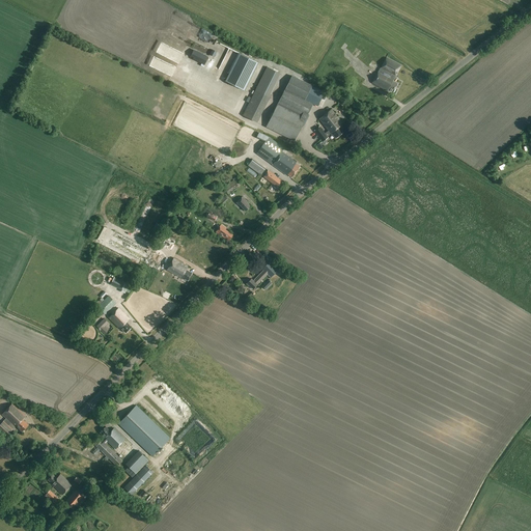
[(239,53),(225,81),(244,90),(258,62),(239,53)]
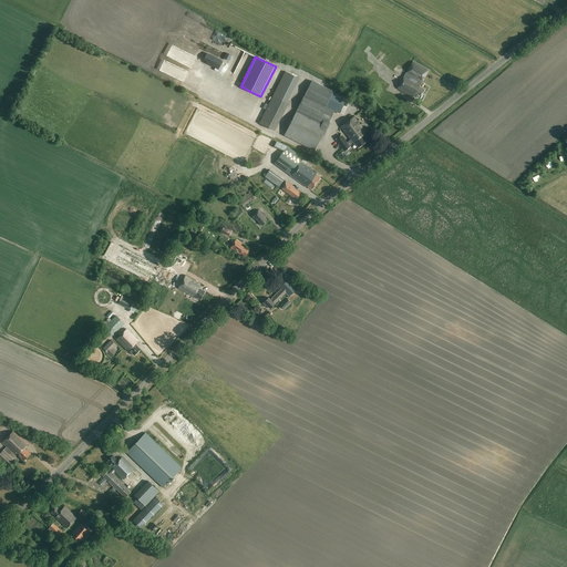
[(420,99),(424,91),(419,88),(428,71),(412,63),(406,74),(405,74),(398,89),(413,98),(414,96),(420,99)]
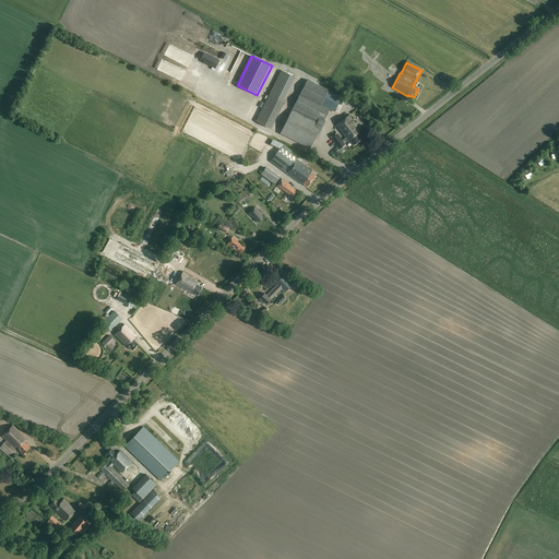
[(177,78),(175,85),(225,104),(233,83),(183,64),(179,78),(177,78)]
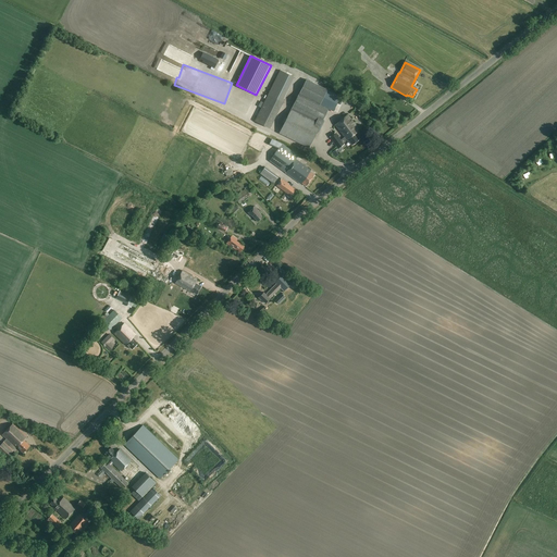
[(361,75),(368,79),(371,74),(366,70),(361,75)]
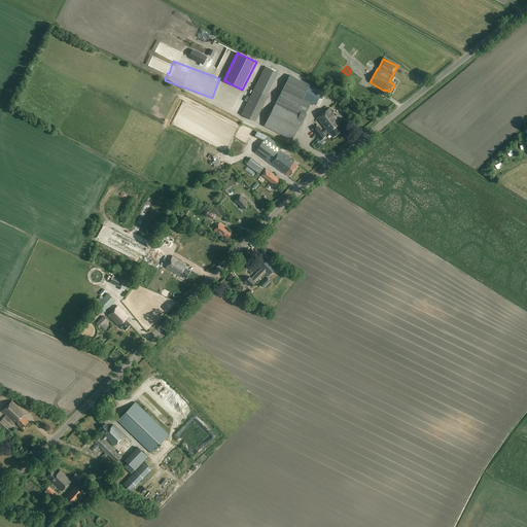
[(290,75),(276,103),(265,126),(292,139),(311,102),(303,99),(310,84),(290,75)]
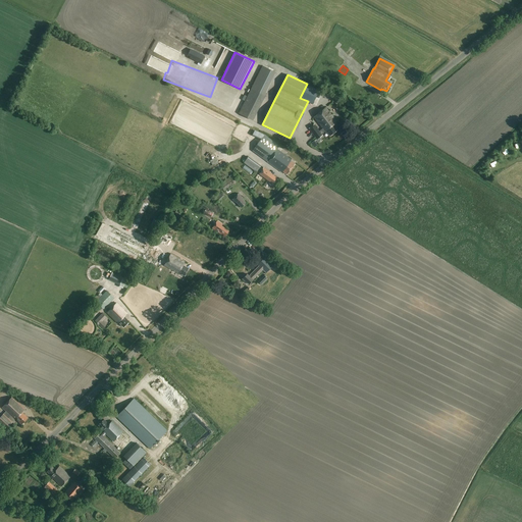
[(319,90),(307,84),(300,98),(308,101),(312,104),(319,90)]
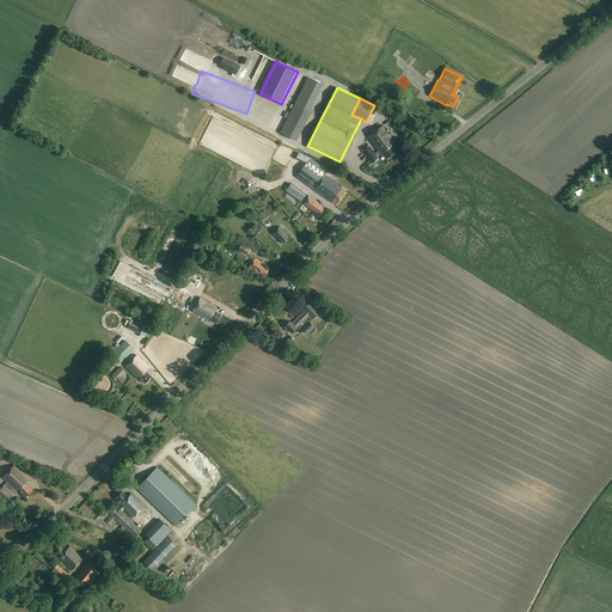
[(386,160),(396,153),(390,147),(395,144),(381,127),(368,138),(379,152),(375,154),(368,146),(361,151),(372,164),(378,159),(377,158),(381,154),(383,157),(384,155),(386,160)]
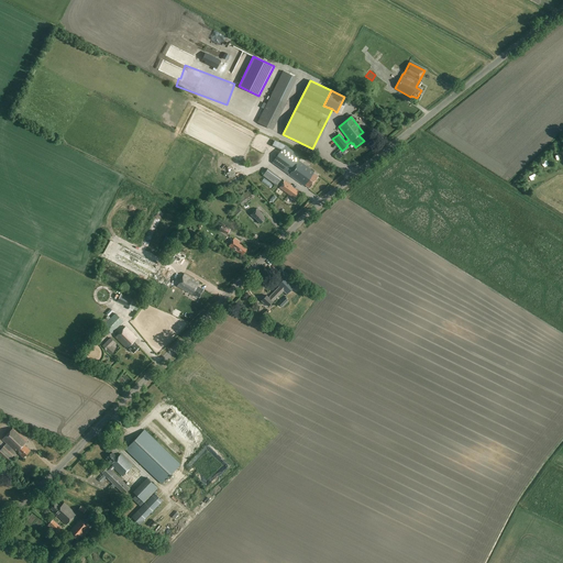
[(313,173),(299,162),(301,157),(285,145),(273,162),(289,174),(289,175),(305,186),(305,185),(309,188),(318,176),(313,173)]
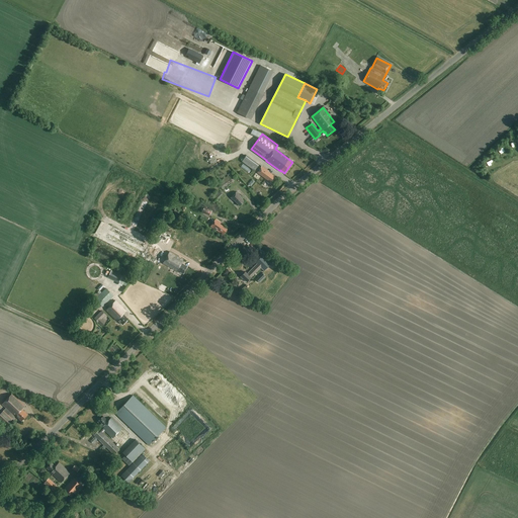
[(246,154),(241,160),(253,171),(258,165),(246,154)]
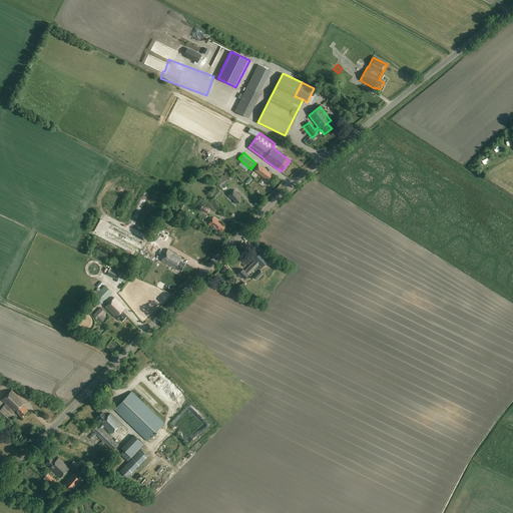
[(254,171),(268,180),(272,174),(266,170),(266,169),(260,164),(254,171)]
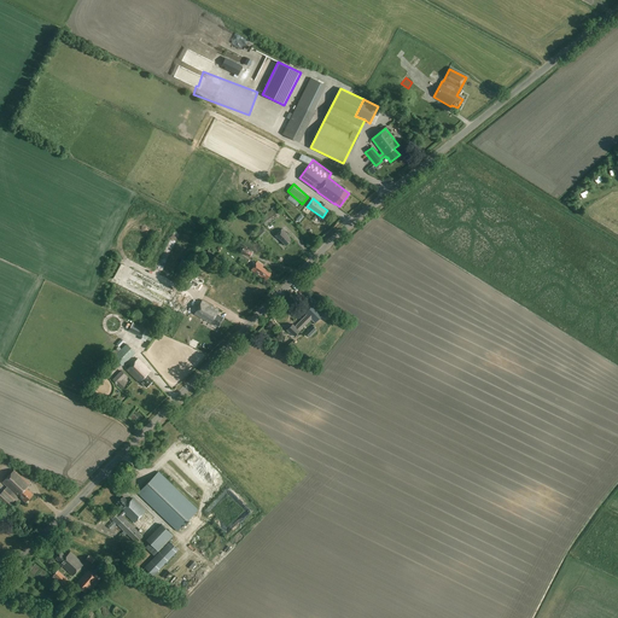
[(275,208),(261,219),(266,226),(278,217),(275,215),(279,213),(275,208)]
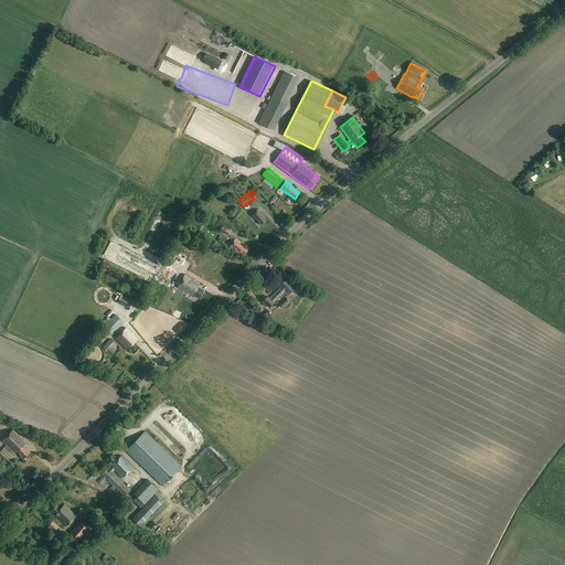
[(243,212),(240,209),(231,217),(234,222),(243,212)]
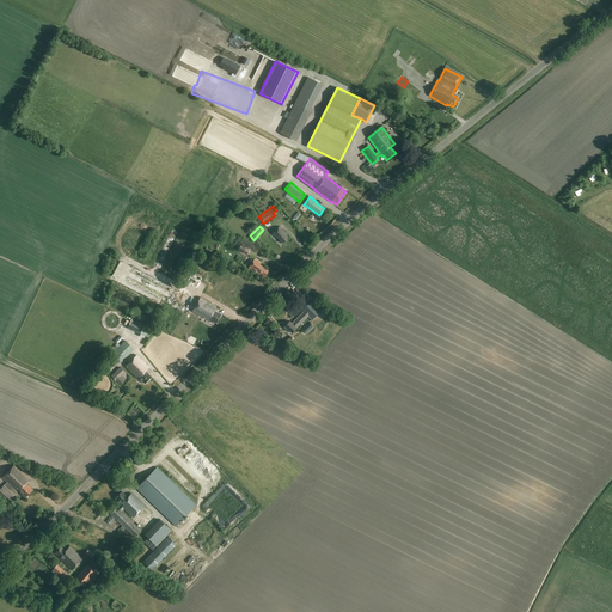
[(282,243),(288,237),(286,233),(286,232),(280,226),(273,233),(275,237),(276,237),(282,243)]
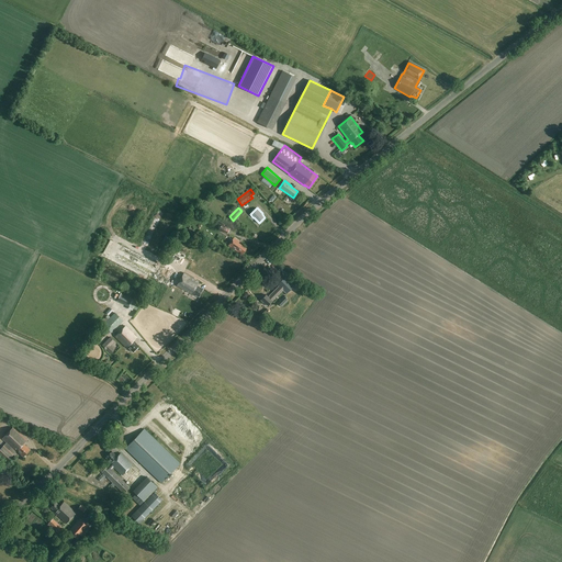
[(131,239),(136,243),(152,214),(145,211),(131,239)]
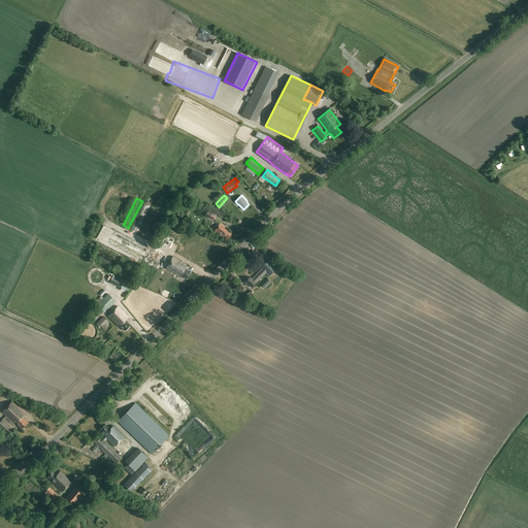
[(136,230),(149,201),(143,199),(133,222),(131,228),(136,230)]
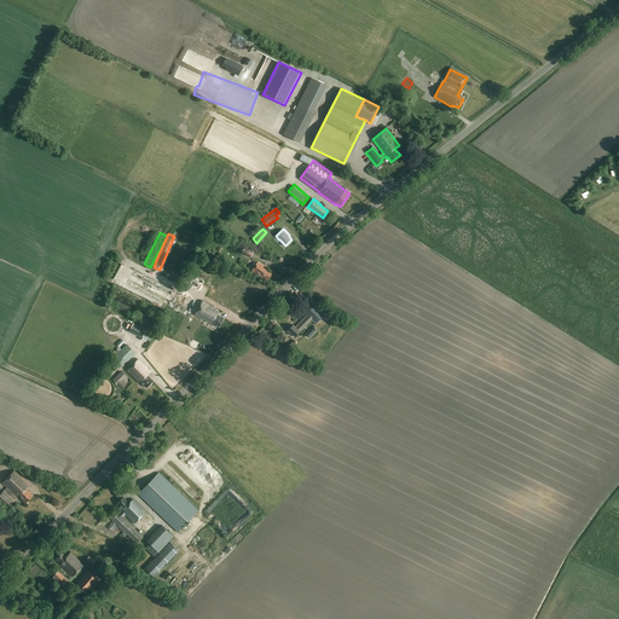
[(185,249),(189,238),(181,236),(180,239),(179,238),(177,246),(185,249)]
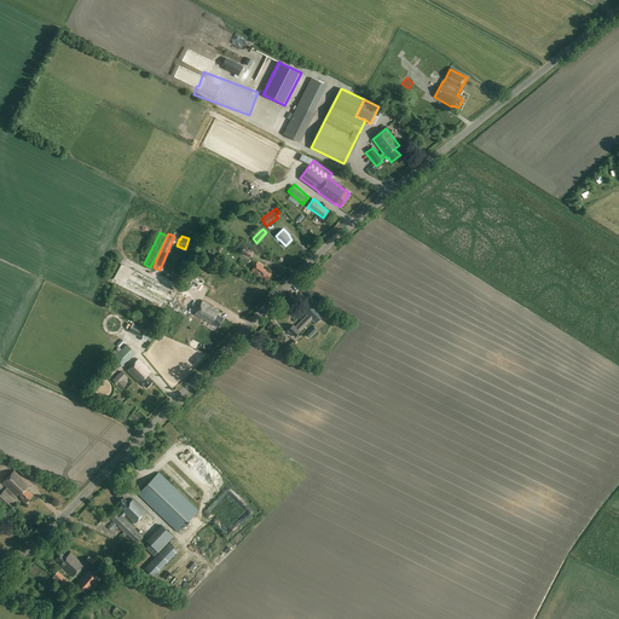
[(266,281),(271,273),(262,267),(264,266),(258,261),(252,270),(266,281)]
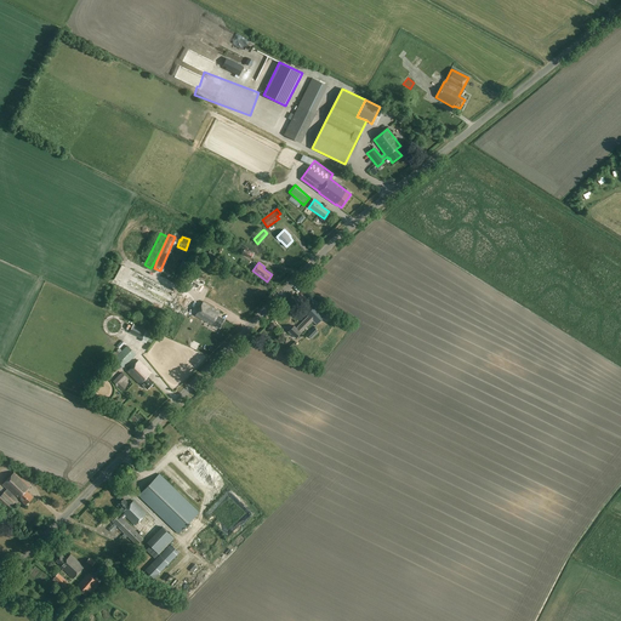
[(130,272),(124,288),(170,307),(177,291),(130,272)]
